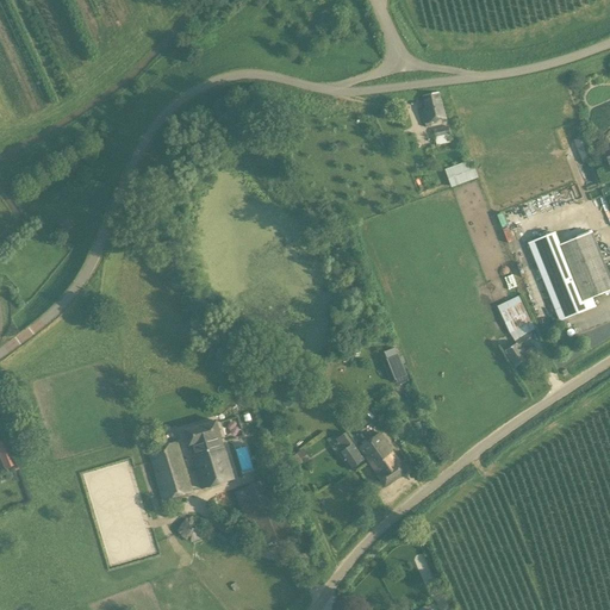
[(422,125),(424,124),(425,129),(430,128),(430,123),(446,119),(439,92),(422,97),(425,110),(418,111),(422,125)]
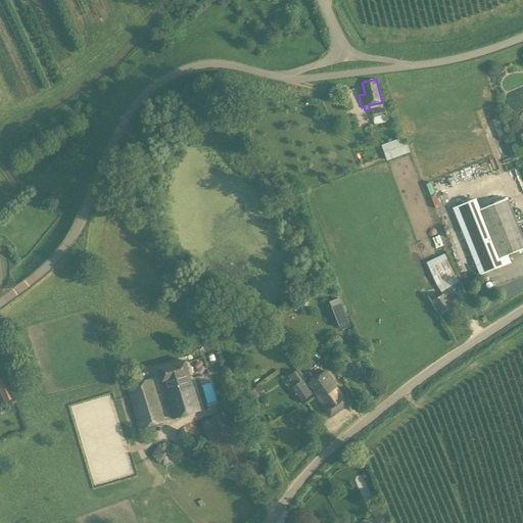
[(374,125),(385,122),(383,116),(385,115),(384,108),(371,111),(374,125)]
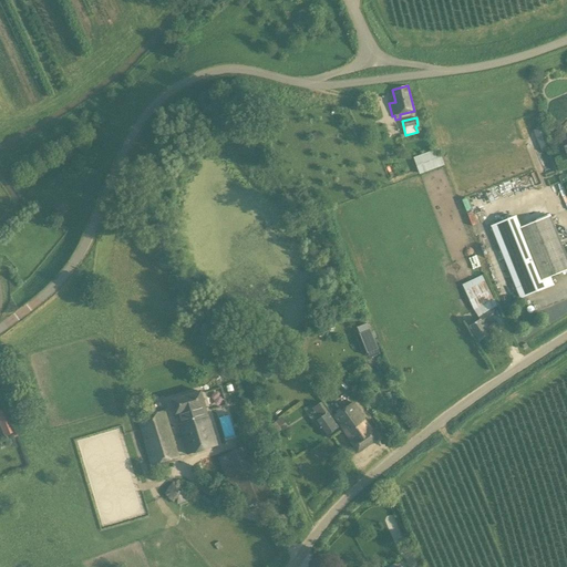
[(552,148),(548,141),(550,140),(545,125),(536,130),(545,152),(552,148)]
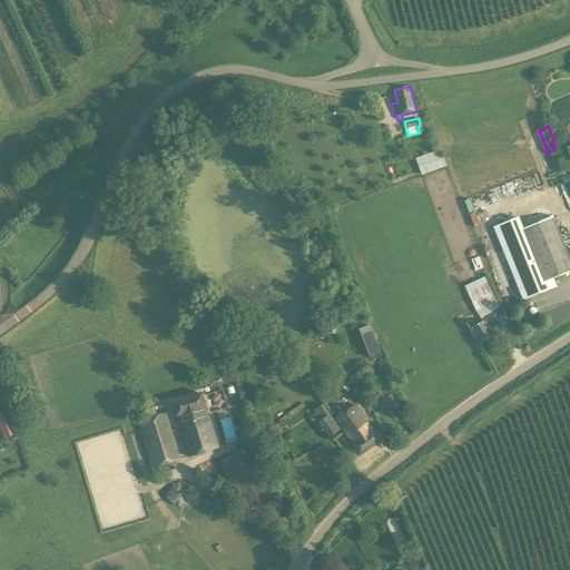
[(312,137),(314,144),(321,141),(317,134),(312,137)]
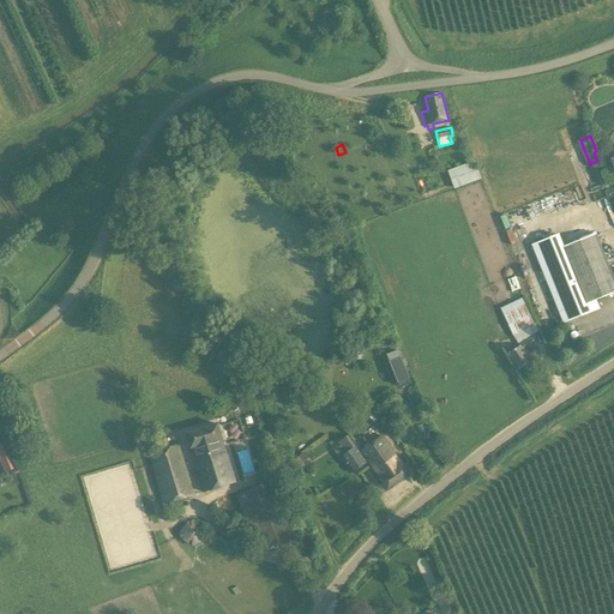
[(474,161),(447,172),(453,190),(480,179),(474,161)]
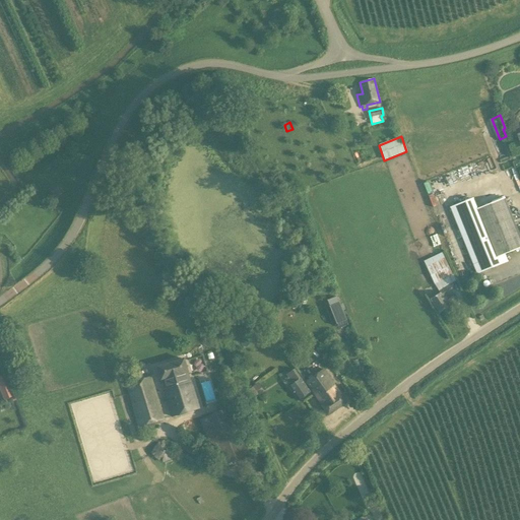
[(47,196),(52,200),(56,196),(52,192),(47,196)]
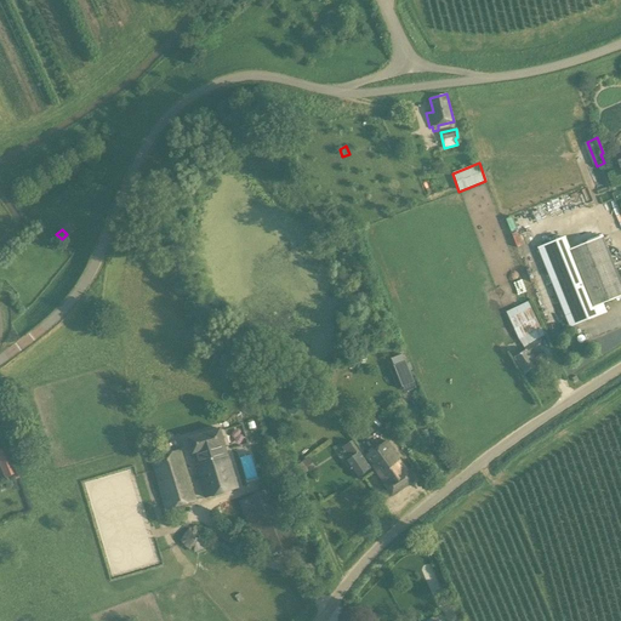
[(564,240),(539,251),(569,326),(605,312),(602,303),(620,295),(620,285),(602,239),(569,252),(564,240)]
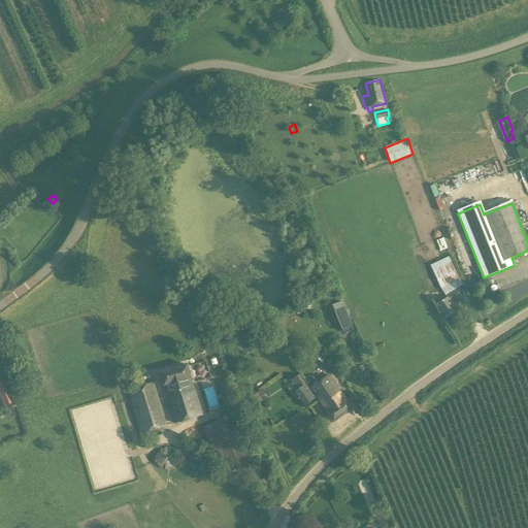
[(430,266),(440,289),(459,279),(451,262),(452,262),(449,257),(430,266)]
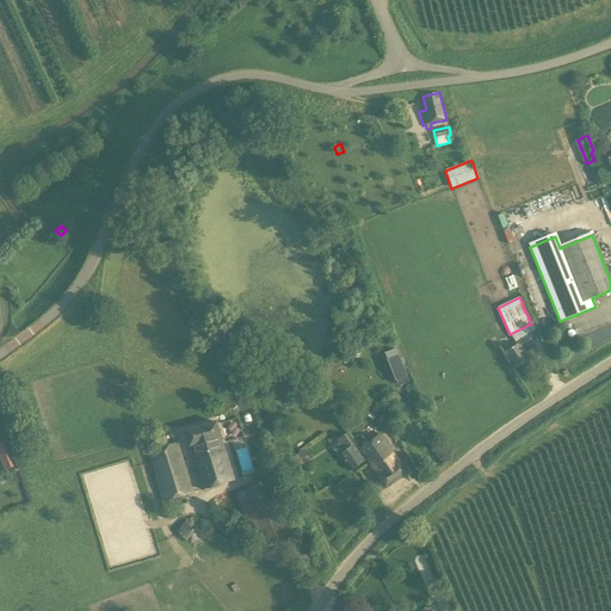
[(516,343),(517,345),(506,352),(516,368),(526,359),(520,350),(532,343),(528,335),(516,343)]
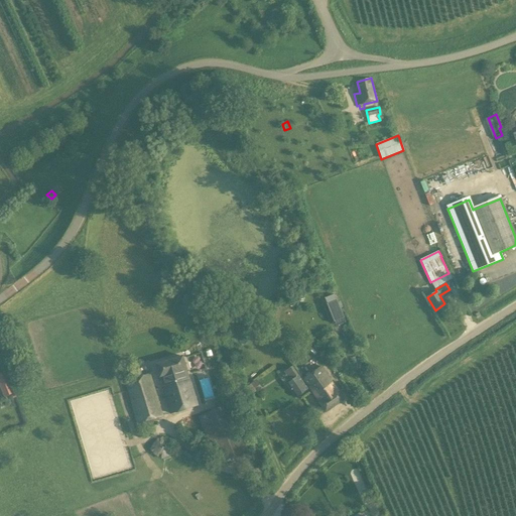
[(345,317),(339,303),(337,299),(323,305),(331,324),(345,317)]
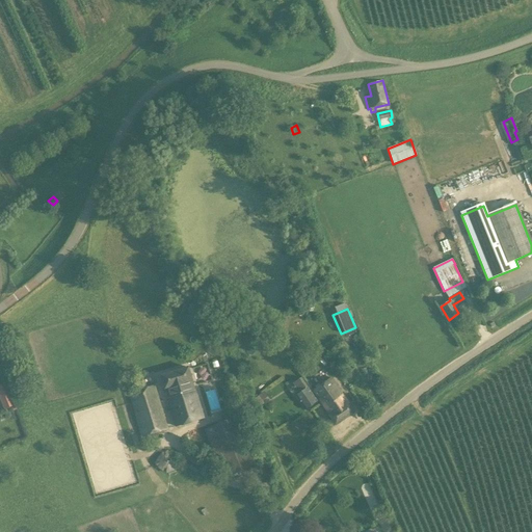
[(192,380),(191,380),(187,368),(161,376),(164,389),(175,427),(204,419),(192,380)]
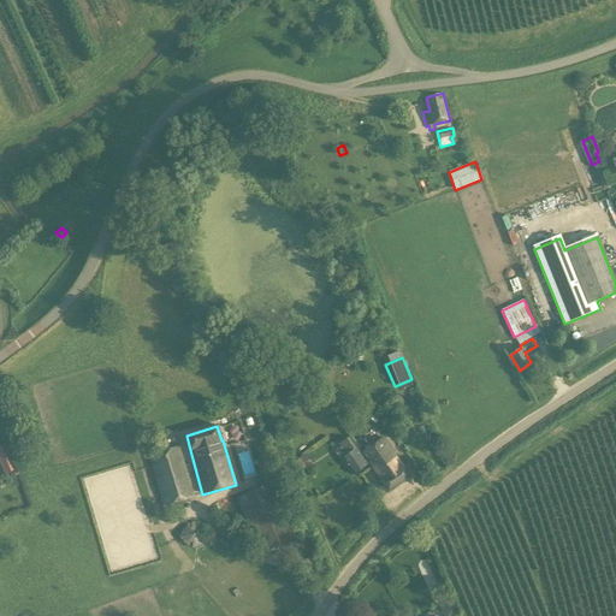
[(353,475),(366,466),(348,438),(339,444),(347,455),(342,458),(353,475)]
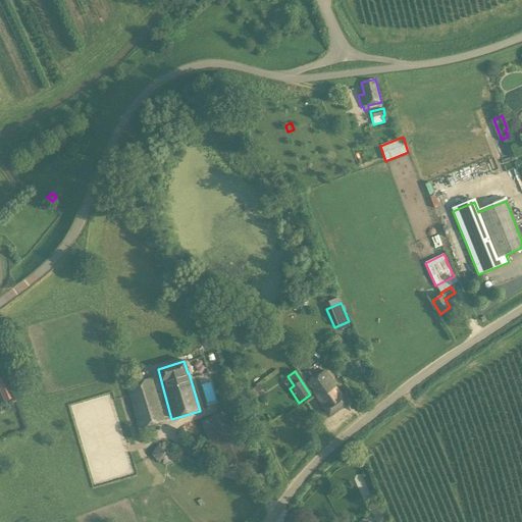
[(328,417),(347,404),(341,395),(341,396),(324,371),(306,383),(323,408),(322,408),(328,417)]
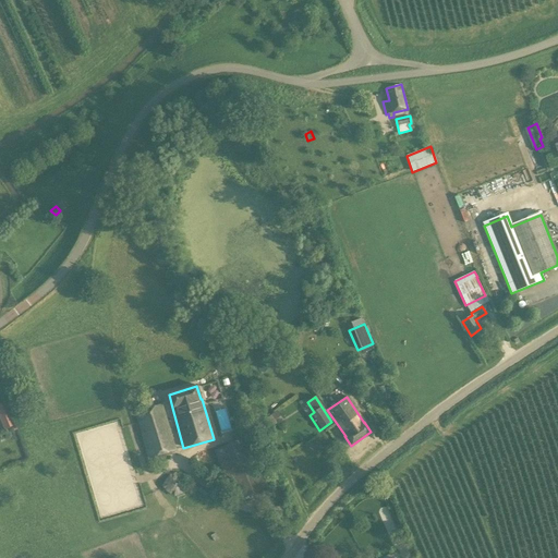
[(0,417),(4,428),(14,425),(5,402),(0,403),(0,417)]
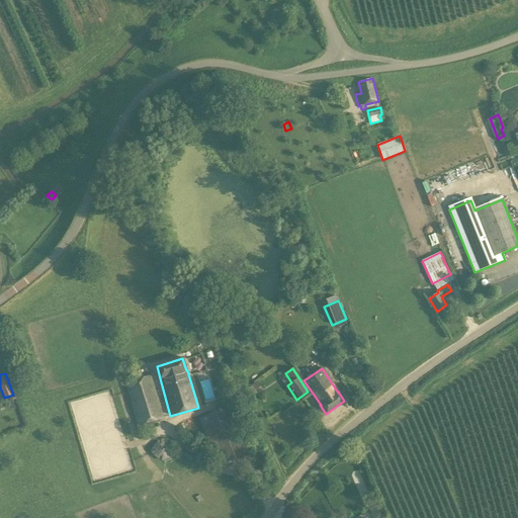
[(139,426),(164,418),(151,374),(125,382),(139,426)]
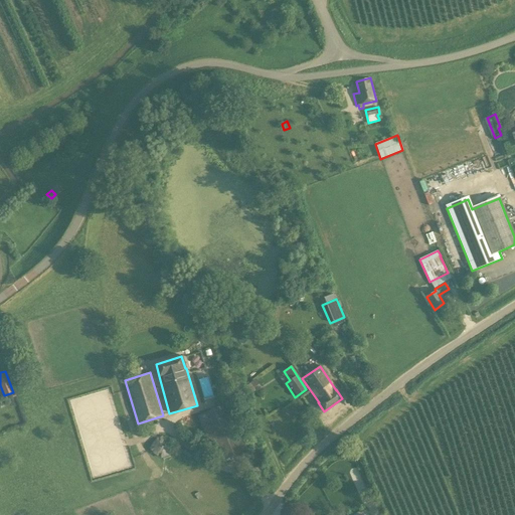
[(229,402),(197,416),(217,463),(248,449),(229,402)]
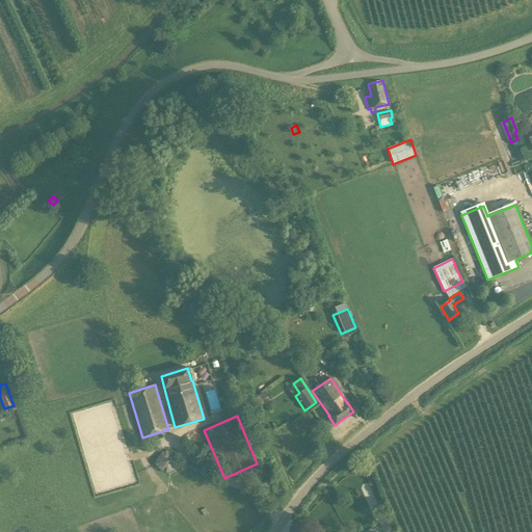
[(178,469),(177,454),(161,451),(154,462),(165,474),(178,469)]
